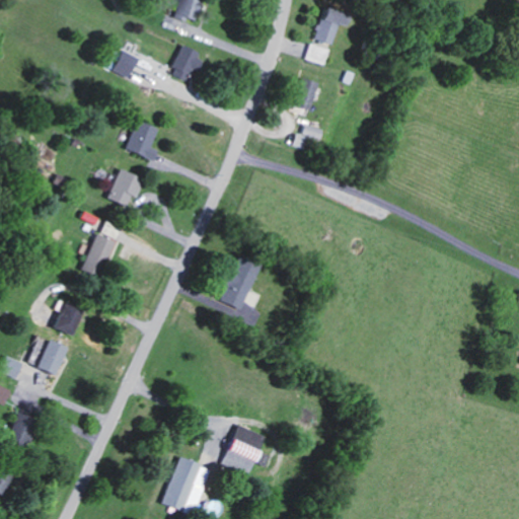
[(198,21),(203,0),(179,0),(175,15),(198,21)]
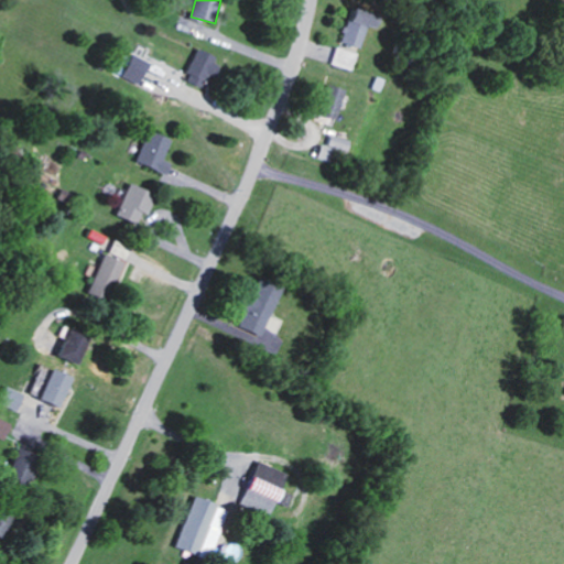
[(377,28),(380,14),(354,7),(344,42),(360,46),(367,25),(377,28)]
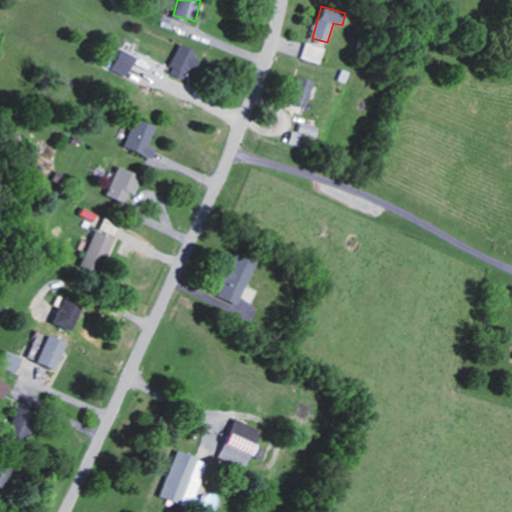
[(324,47),(306,41),(301,57),(320,63),(324,47)]
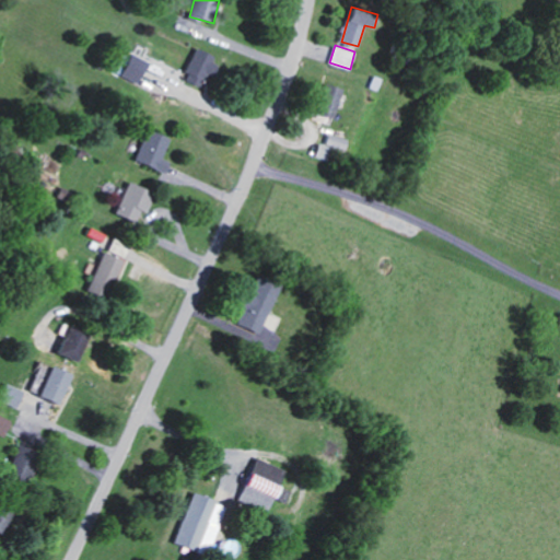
[(206,84),(219,56),(198,46),(185,76),(206,84)]
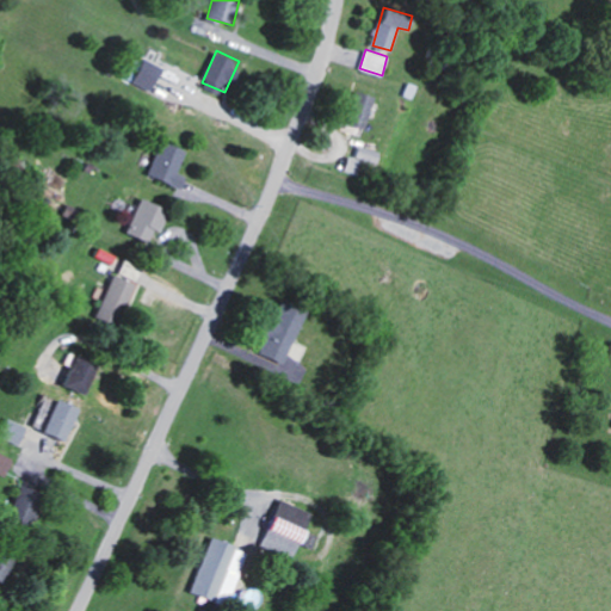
[(164,66),(144,59),(134,82),(154,91),(164,66)]
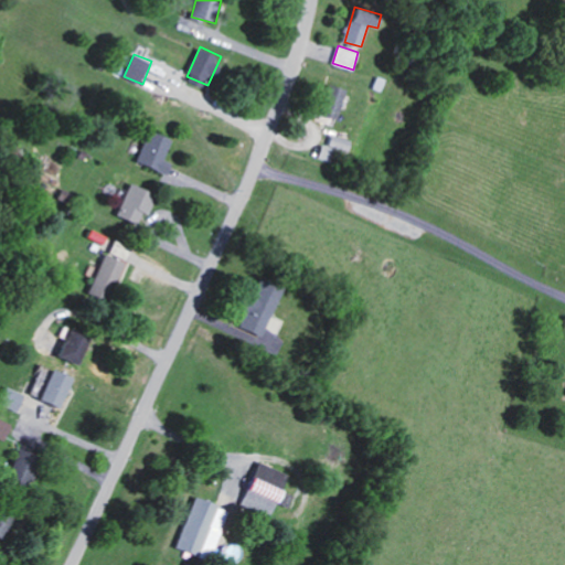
[(337,119),(348,89),(330,83),(319,113),(337,119)]
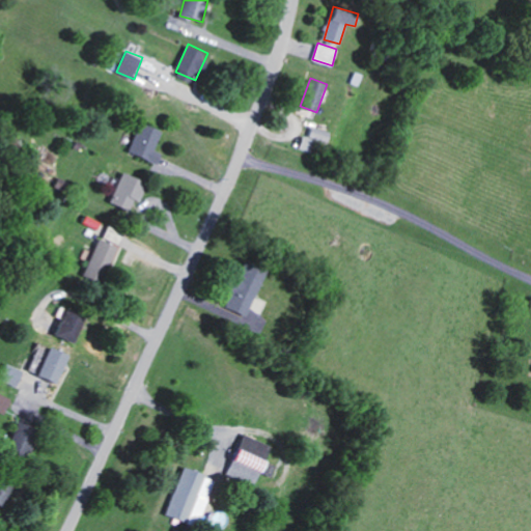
[(129,150),(158,164),(162,154),(155,150),(162,132),(141,122),(129,150)]
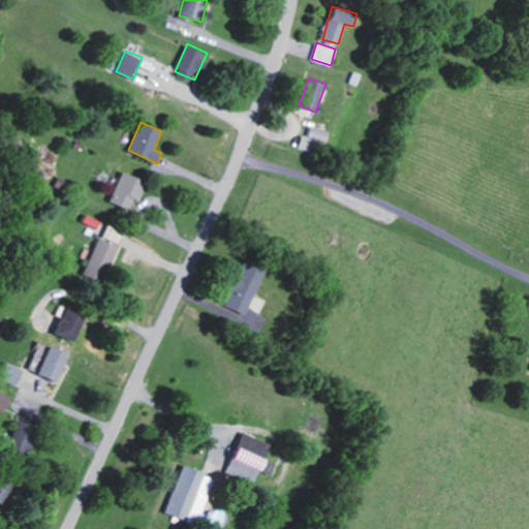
[(325,141),(329,131),(310,125),(306,136),(302,134),(298,146),(314,152),(319,138),(325,141)]
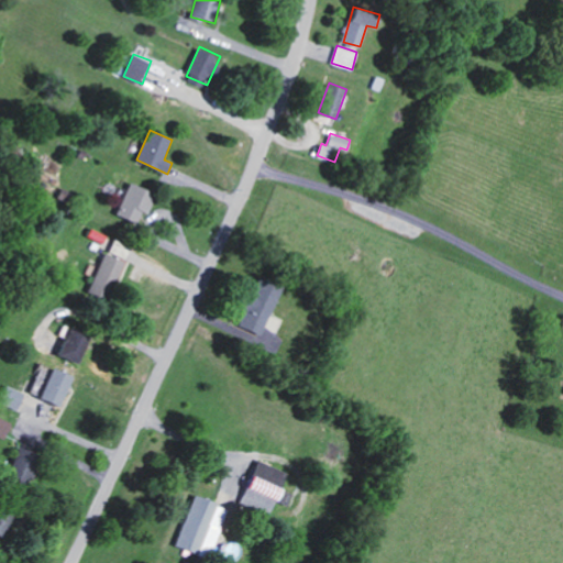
[(157,194),(130,181),(117,214),(138,223),(143,211),(148,213),(157,194)]
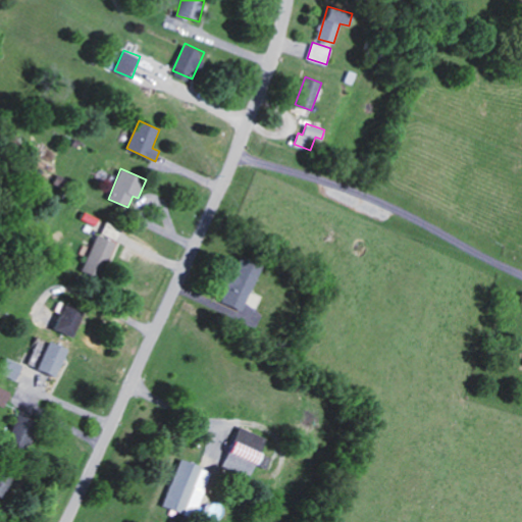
[(243,310),(260,266),(239,258),(221,302),(243,310)]
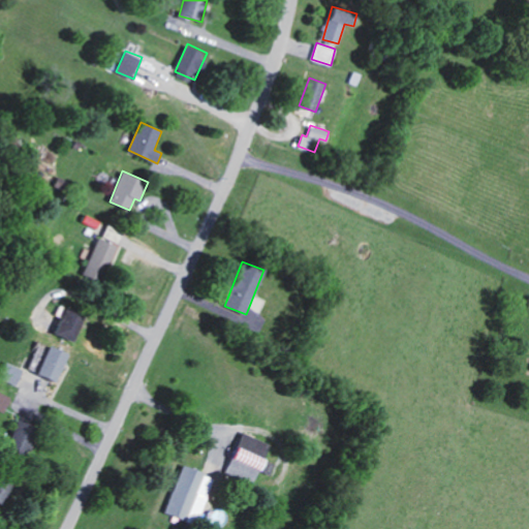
[(39,375),(58,382),(68,355),(49,348),(39,375)]
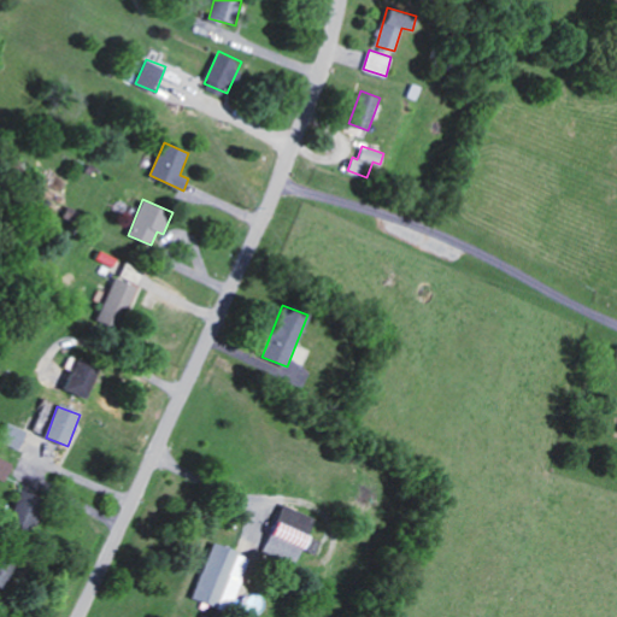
[(22,447),(28,429),(9,423),(3,441),(22,447)]
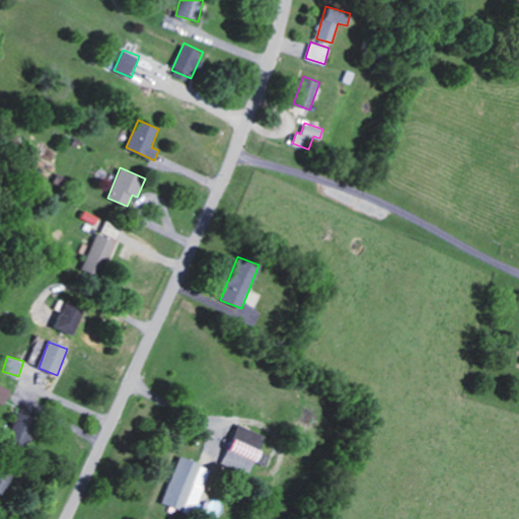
[(223,463),(250,474),(267,436),(238,425),(223,463)]
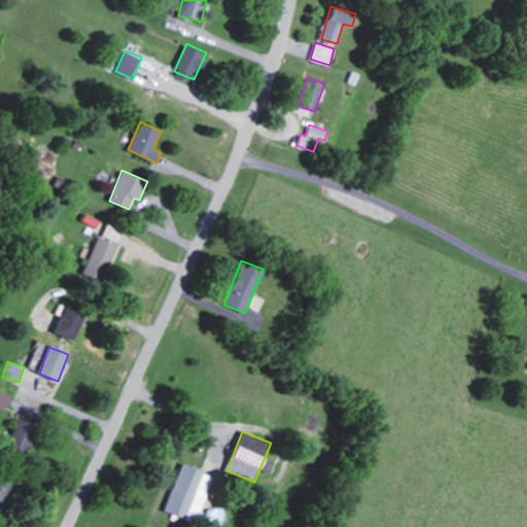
[(165,510),(198,521),(214,472),(182,461),(165,510)]
